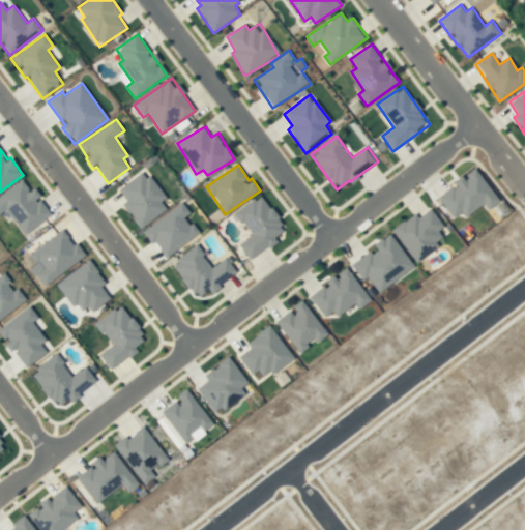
[(500,201),(474,168),(463,177),(462,175),(453,182),(455,185),(438,198),(454,217),(462,212),(466,217),(484,203),(489,209),(500,201)]
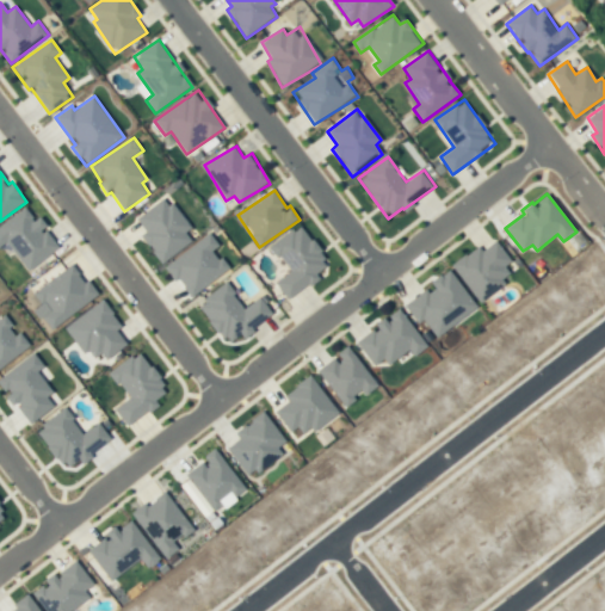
[(137,218),(146,232),(141,235),(161,264),(193,242),(186,233),(190,229),(168,197),(137,218)]
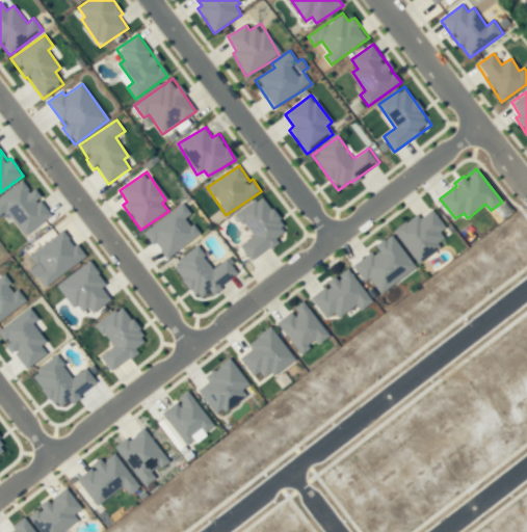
[(26,235),(52,215),(32,190),(31,191),(22,180),(0,197),(0,215),(6,210),(26,235)]
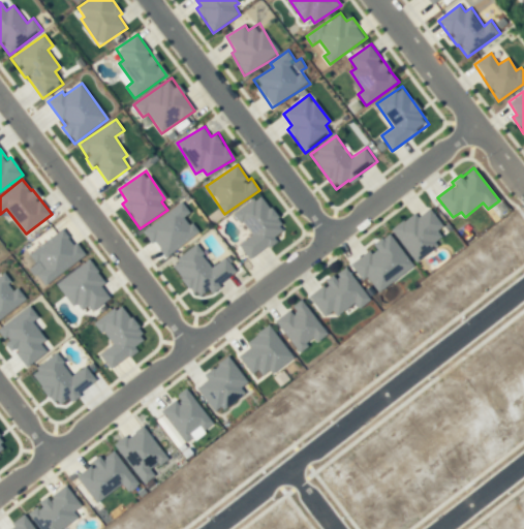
[(235,214),(251,236),(239,245),(250,259),(286,230),(258,194),(235,214)]
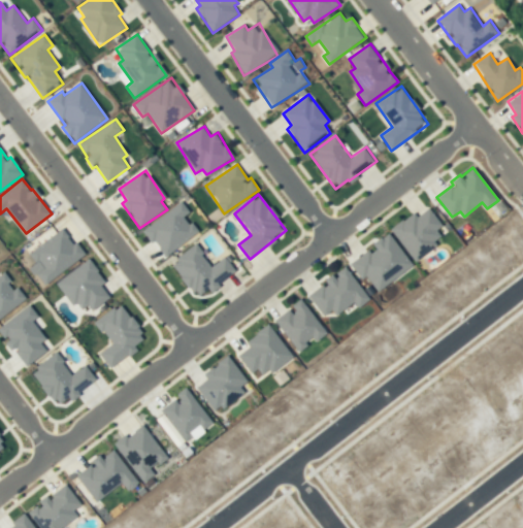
[(142,231),(152,243),(154,242),(166,258),(198,232),(186,216),(191,212),(182,201),(142,231)]
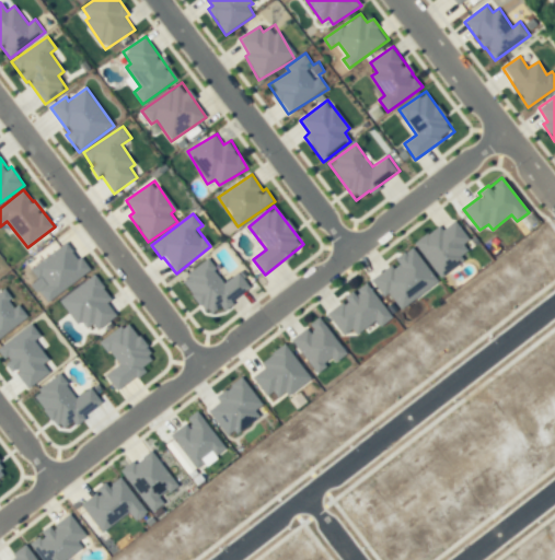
[(440,277),(470,253),(463,244),(471,238),(455,220),(442,231),(438,224),(414,244),(440,277)]
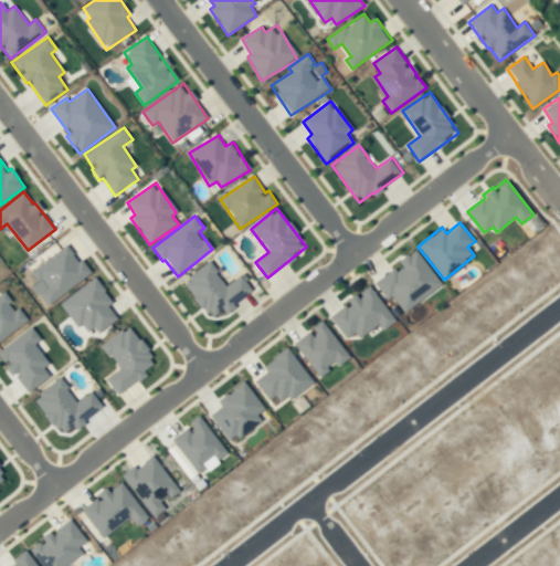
[(91,274),(66,244),(32,272),(40,282),(33,286),(50,307),(91,274)]
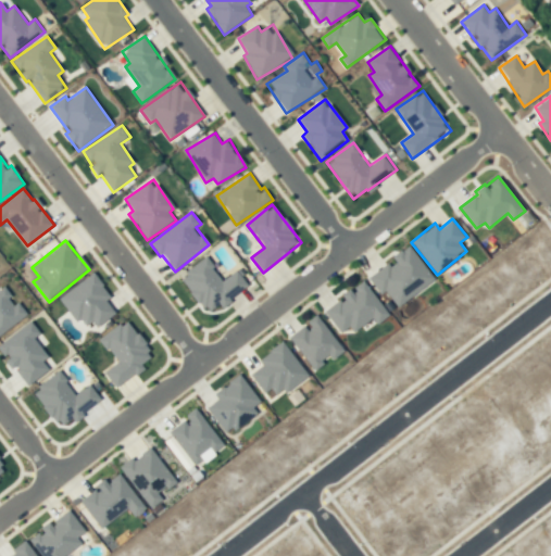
[(435,279),(408,244),(389,260),(390,261),(368,278),(382,295),(385,291),(399,308),(435,279)]
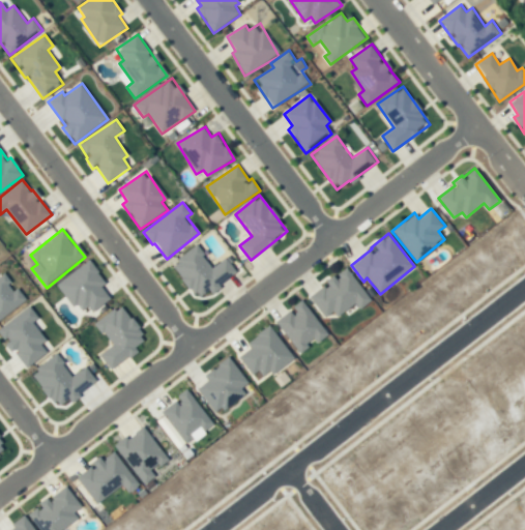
[(226,258),(212,267),(198,246),(172,264),(197,299),(208,291),(210,293),(237,273),(226,258)]
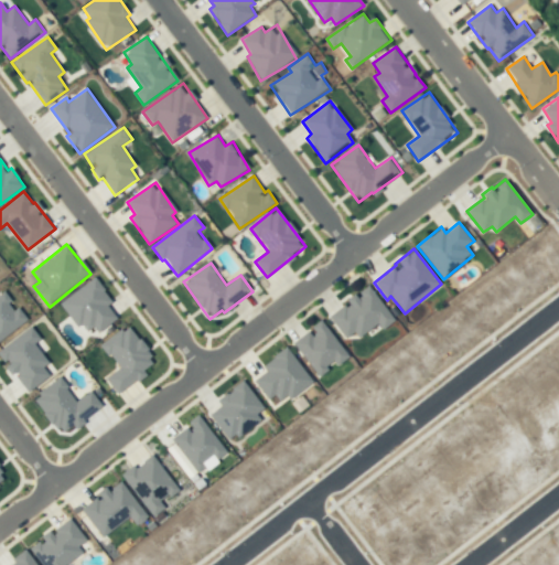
[(62,302),(85,334),(95,327),(99,333),(118,319),(109,306),(115,302),(96,277),(62,302)]
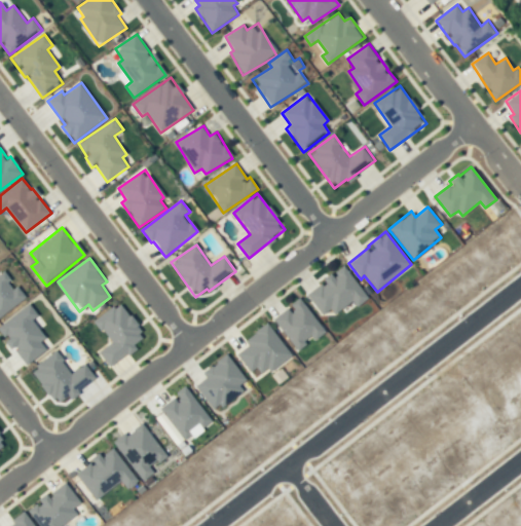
[(369,298),(343,266),(331,276),(330,275),(306,295),(323,315),(330,309),(335,314),(352,301),(358,307),(369,298)]
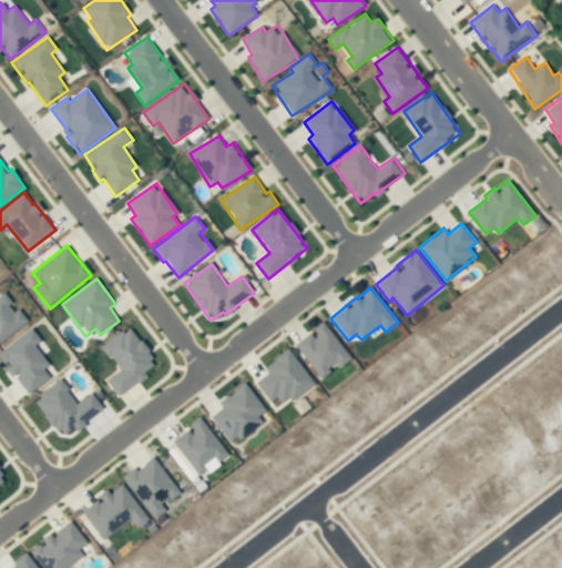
[(0,297),(0,344),(31,322),(21,308),(18,311),(6,293),(0,297)]
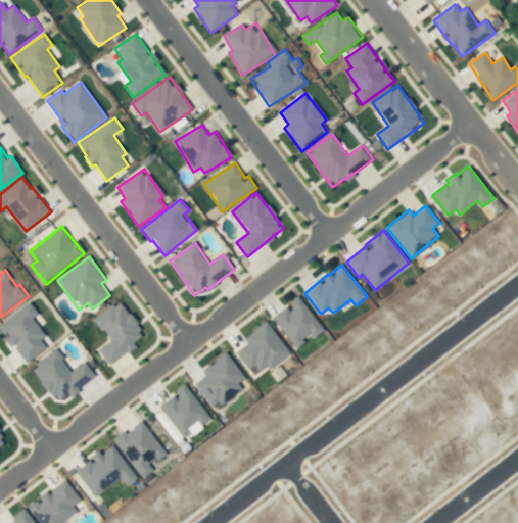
[(295,348),(311,336),(313,339),(324,331),(297,295),(286,303),(287,305),(272,317),(295,348)]
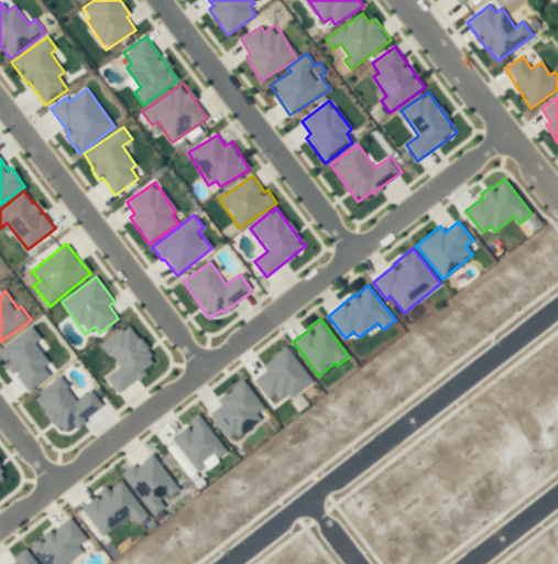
[(102,344),(119,369),(107,377),(117,392),(157,365),(130,324),(102,344)]
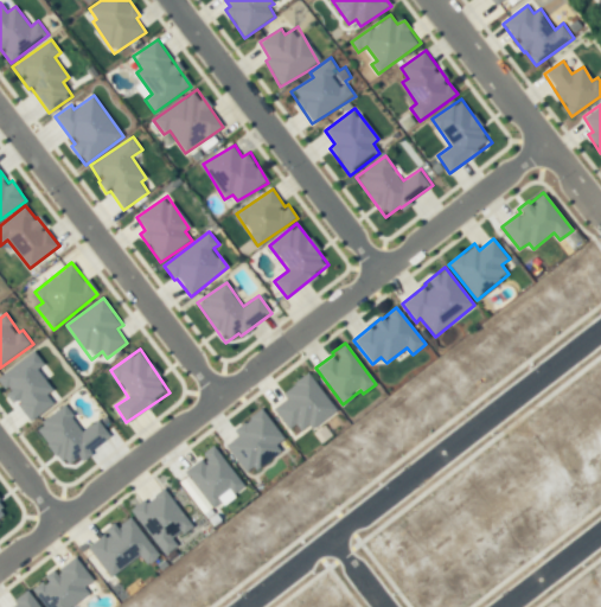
[(0,377),(0,383),(13,402),(16,401),(31,421),(55,404),(48,395),(55,390),(39,369),(46,364),(37,351),(0,377)]
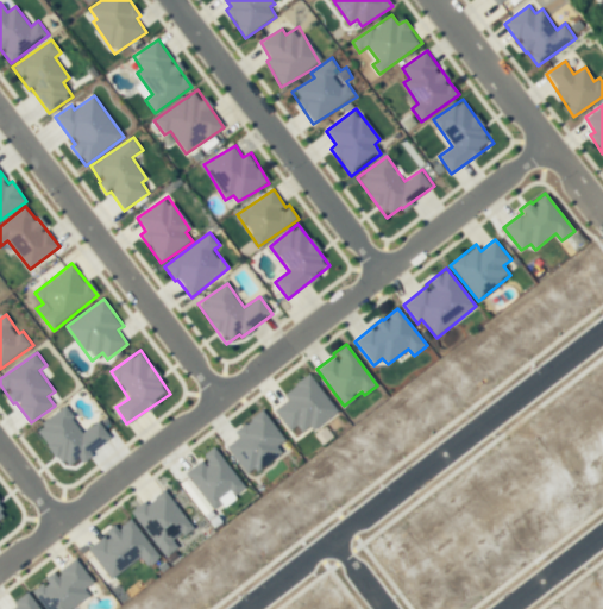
[(290,432),(299,426),(306,435),(337,410),(309,374),(282,395),(287,401),(274,410),(290,432)]
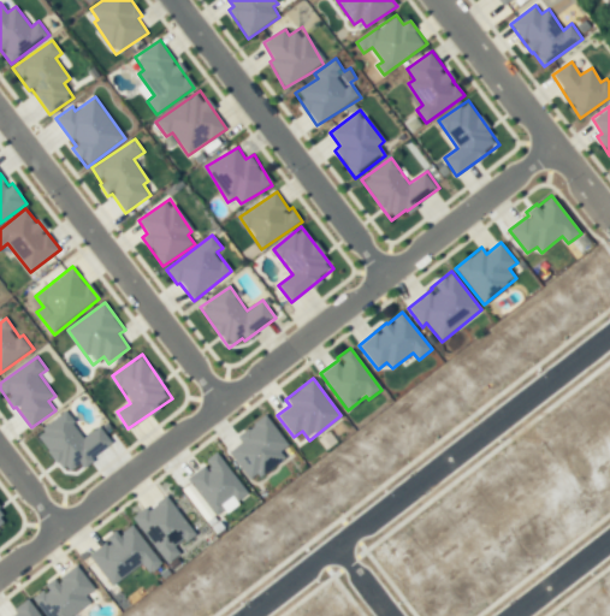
[(113,444),(99,425),(84,437),(65,412),(36,434),(65,474),(80,463),(82,467),(113,444)]
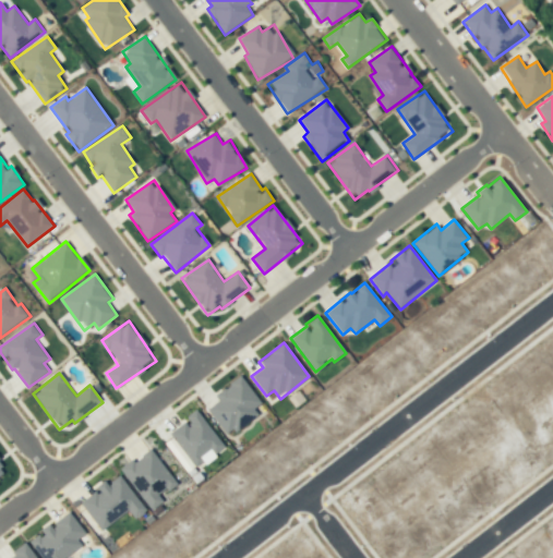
[(263,403),(239,376),(215,396),(219,400),(207,411),(230,437),(259,413),(255,410),(263,403)]
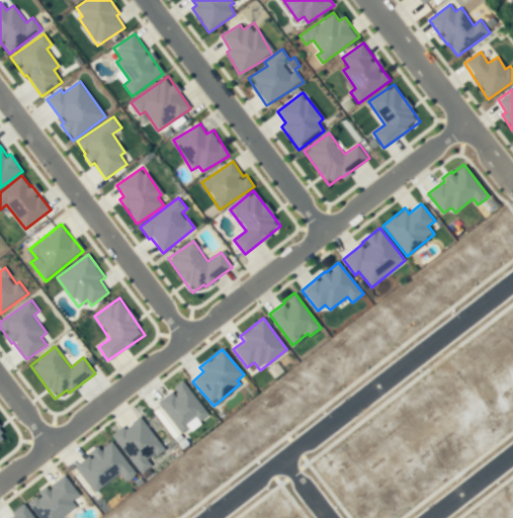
[(209,415),(182,379),(172,387),(174,390),(158,403),(169,416),(164,420),(176,437),(187,428),(185,425),(195,417),(199,422),(209,415)]
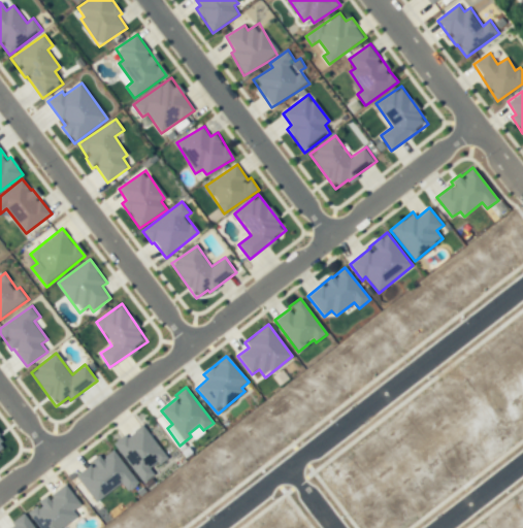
[(168,458),(143,423),(115,444),(142,484),(156,473),(153,469),(168,458)]
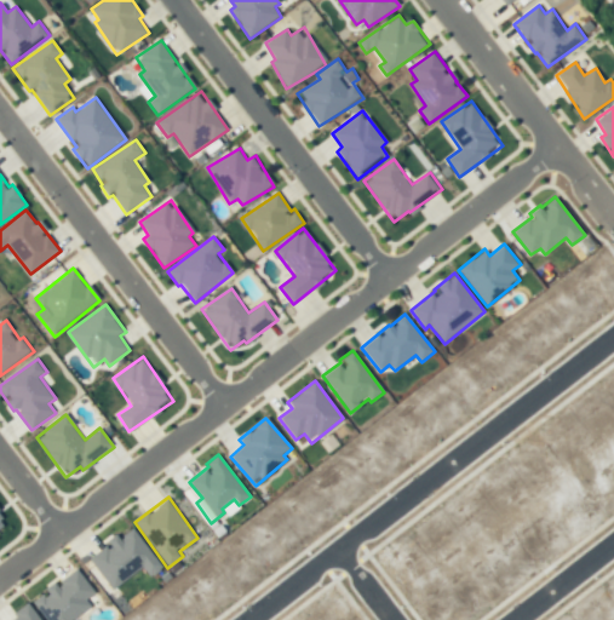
[(113,590),(143,568),(150,578),(162,569),(136,528),(114,541),(114,543),(91,558),(113,590)]
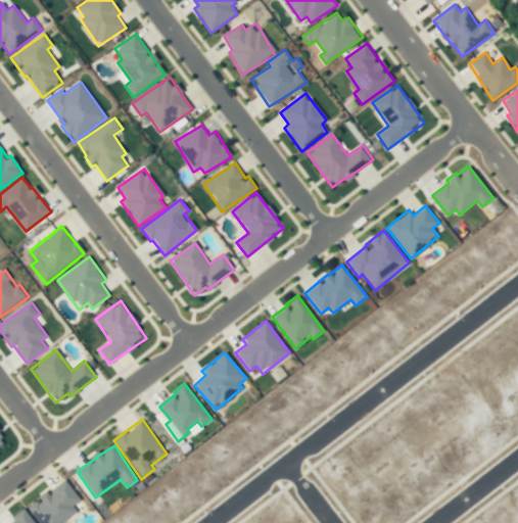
[(38,522),(61,522),(78,512),(74,506),(81,501),(65,479),(48,492),(46,490),(37,497),(39,500),(28,508),(38,522)]
